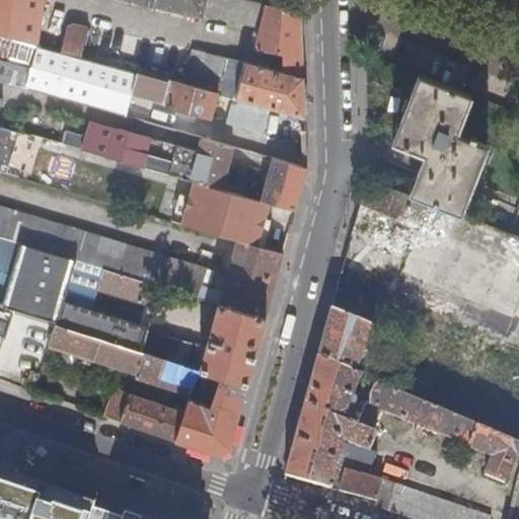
[(0,0),(0,34),(39,45),(44,0),(0,0)]
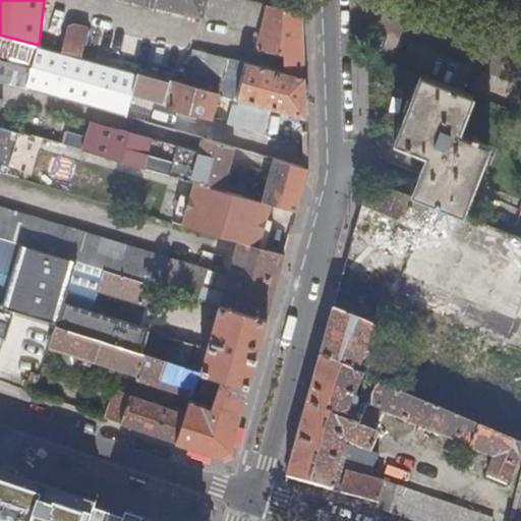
[(126,0),(205,18),(205,15),(247,25),(253,2),(245,0),(126,0)]
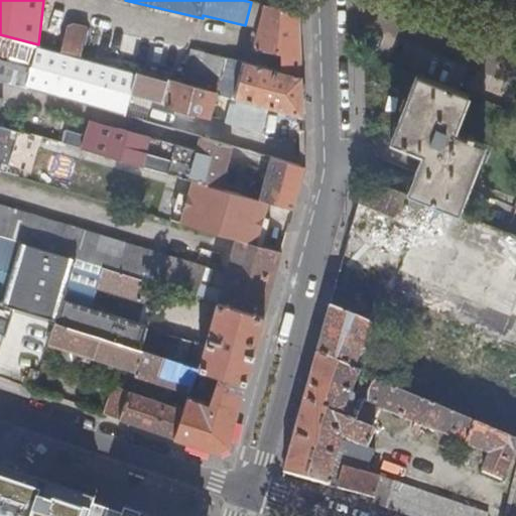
[(260,28),(265,5),(251,2),(245,25),(260,28)]
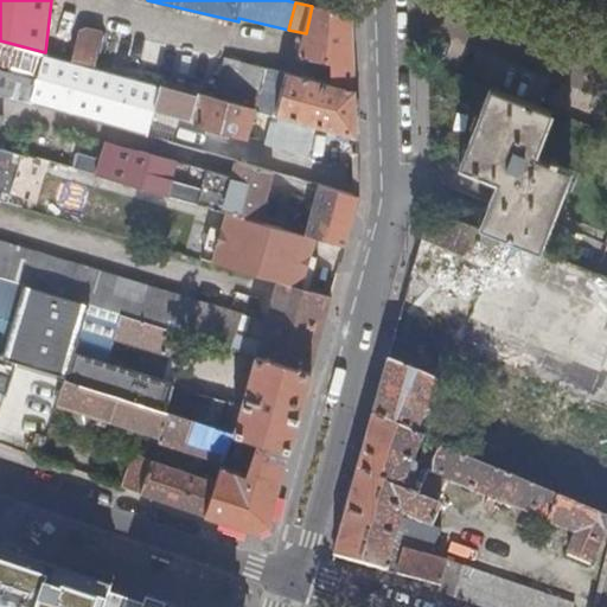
[(349,16),(328,10),(312,6),(306,33),(301,53),(305,58),(331,63),(330,85),(283,76),(272,116),(270,122),(353,142),(349,16)]
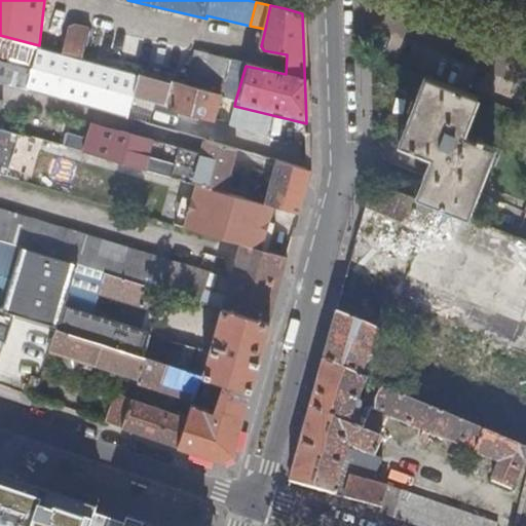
[(71,26),(64,52),(83,58),(91,28),(76,25),(71,26)]
